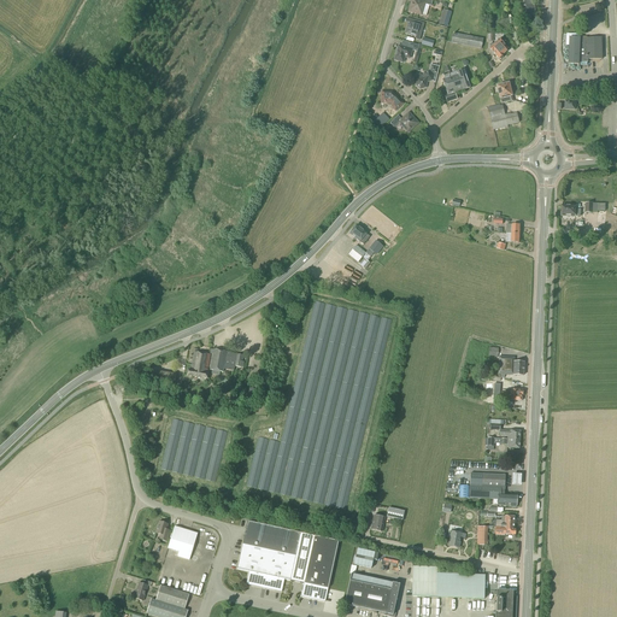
[(432,6),(433,0),(421,0),(421,1),(415,0),(411,0),(409,12),(421,16),(424,5),(432,6)]
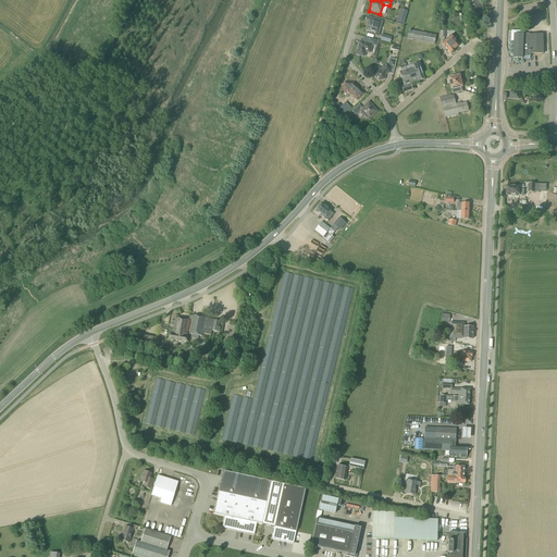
[(481,5),(480,0),(474,0),(475,5),(474,5),(475,14),(484,14),(483,4),(481,5)]
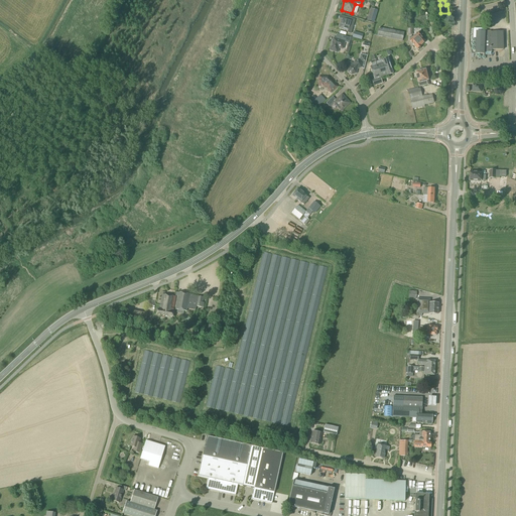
[(370,9),(367,21),(374,23),(377,11),(370,8),(370,9)]
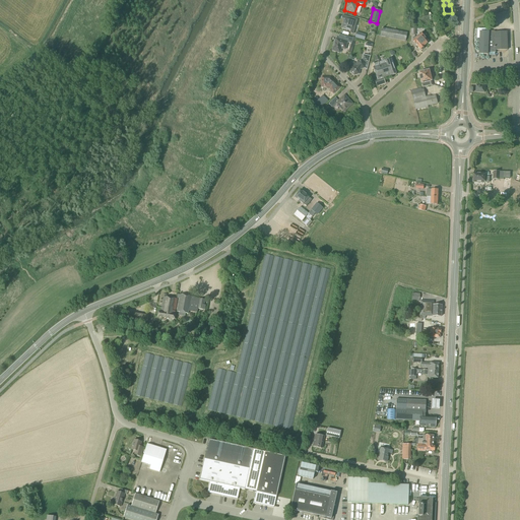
[(353,35),(358,20),(347,17),(346,20),(344,19),(341,29),(350,31),(349,34),(353,35)]
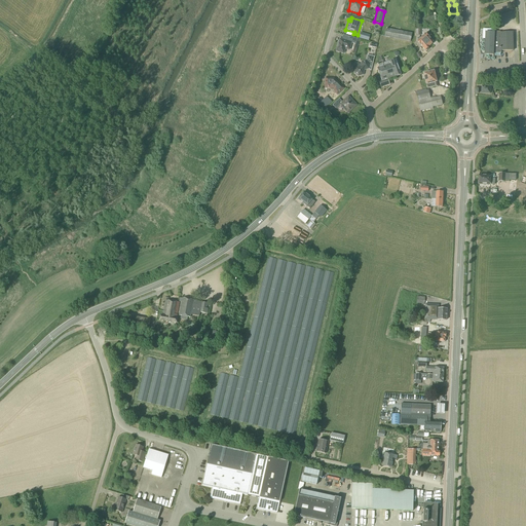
[(410,42),(411,34),(386,29),(384,37),(410,42)]
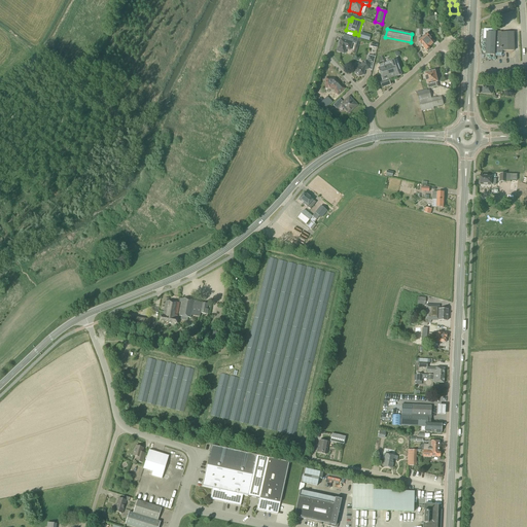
[(369,41),(371,35),(361,33),(359,38),(369,41)]
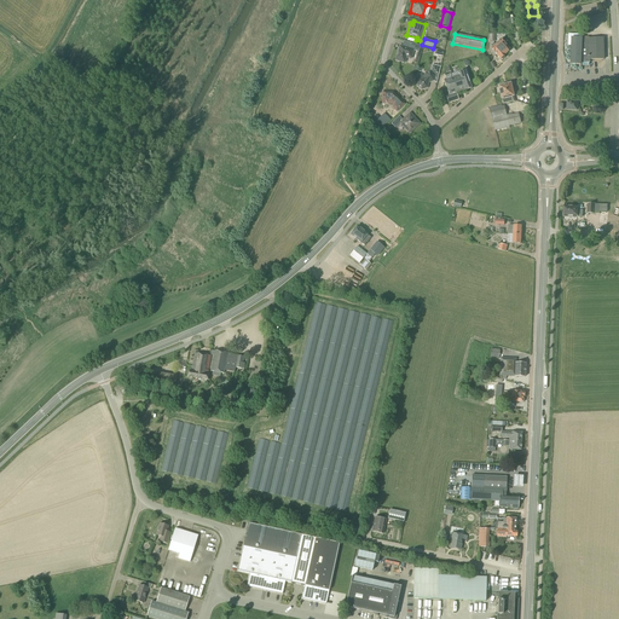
[(502,51),(505,55),(509,52),(509,50),(504,45),(507,42),(503,39),(495,46),(497,48),(498,47),(501,50),(499,51),(501,52),(502,51)]
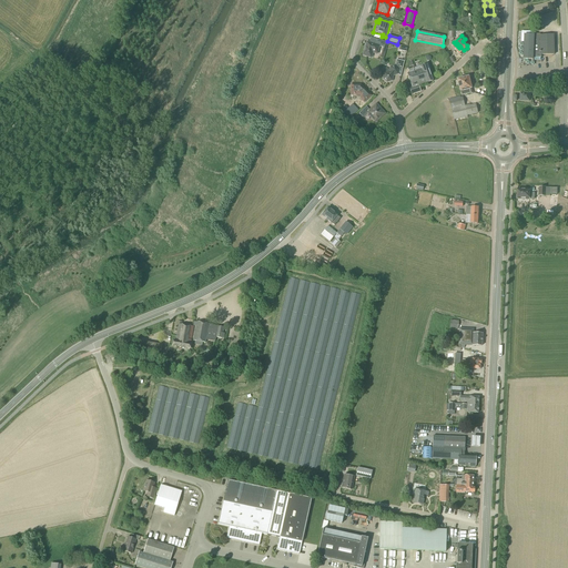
[(535,37),(535,36),(525,36),(524,59),(534,60),(534,58),(541,58),(541,56),(555,54),(554,36),(540,36),(540,37),(535,37)]
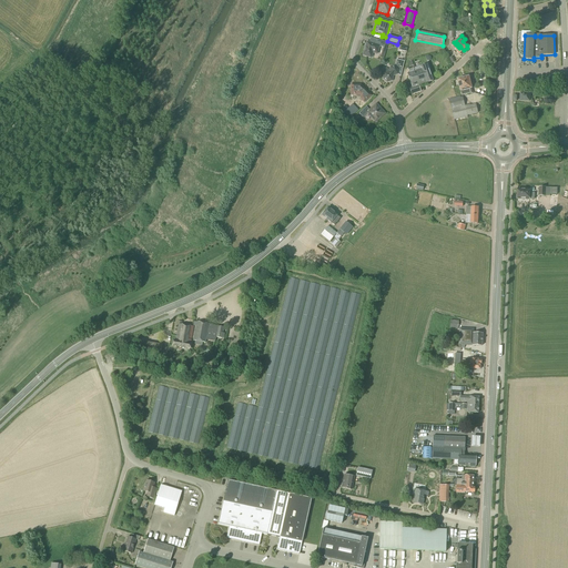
[(384,48),(385,43),(377,40),(375,46),(366,42),(363,56),(371,58),(373,53),(377,54),(379,47),(384,48)]
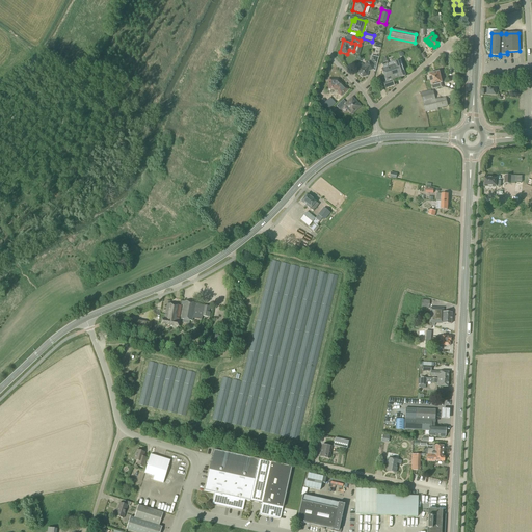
[(433,48),(434,47),(431,44),(430,45),(429,44),(430,43),(428,41),(427,42),(425,40),(424,37),(422,40),(423,41),(419,45),(422,48),(425,46),(430,51),(432,51),(433,50),(433,49),(433,48)]
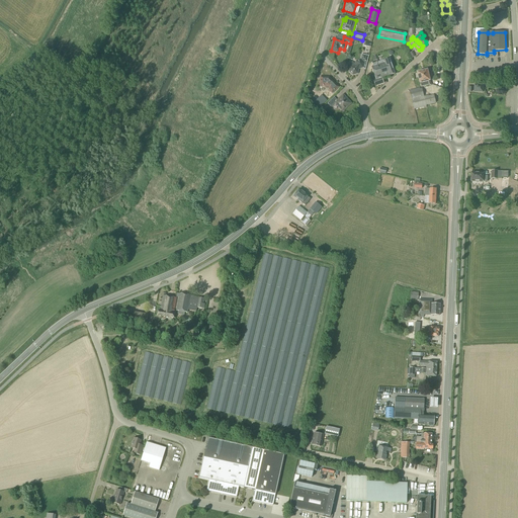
[(365,70),(368,56),(361,55),(360,60),(356,62),(355,64),(351,63),(350,68),(349,72),(352,75),(357,74),(358,70),(362,68),(365,70)]
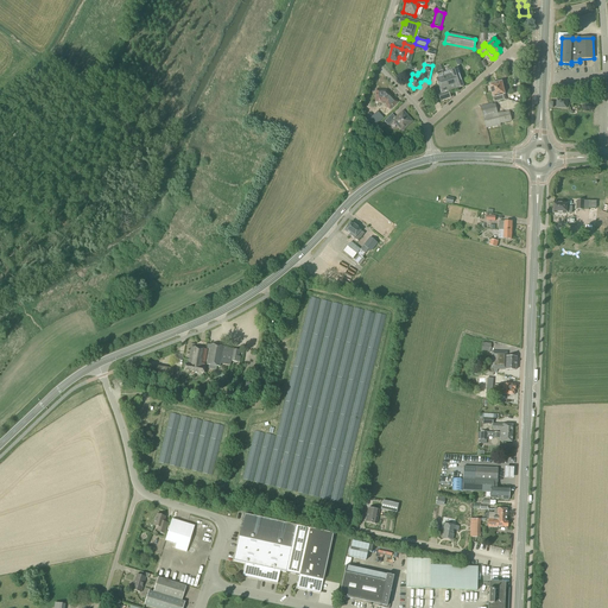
[(456,89),(463,87),(460,78),(461,78),(460,76),(458,76),(457,70),(450,71),(451,75),(444,77),(447,86),(445,87),(448,92),(456,89)]
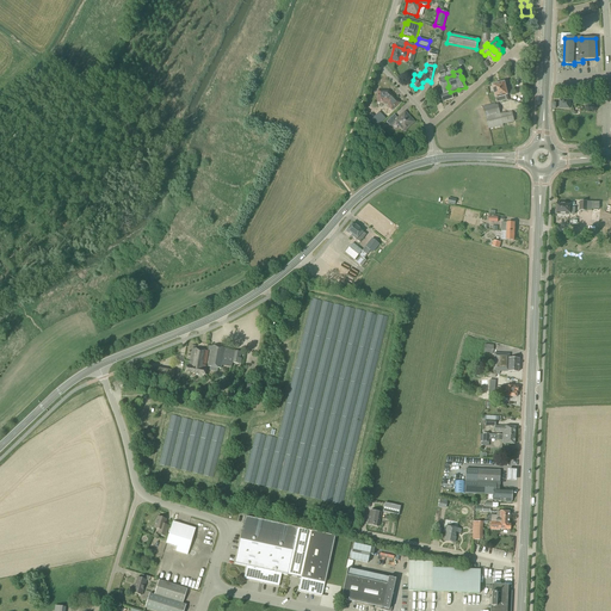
[(446,78),(446,76),(438,79),(443,94),(440,96),(443,102),(452,98),(450,92),(448,87),(449,86),(446,78)]
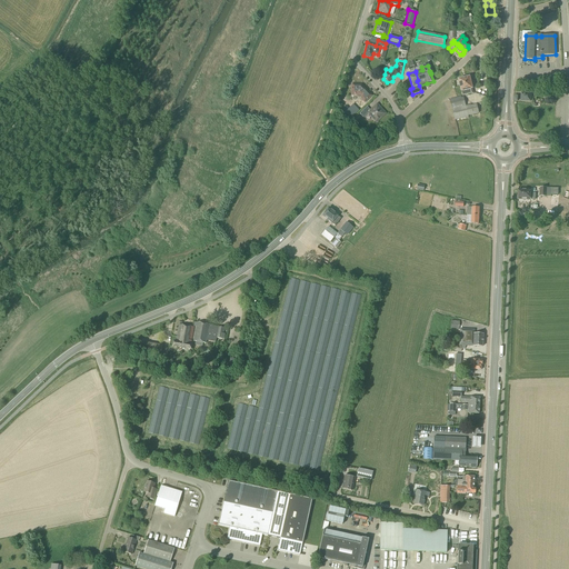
[(462,96),(473,93),(472,89),(470,77),(459,80),(462,91),(461,91),(462,96)]
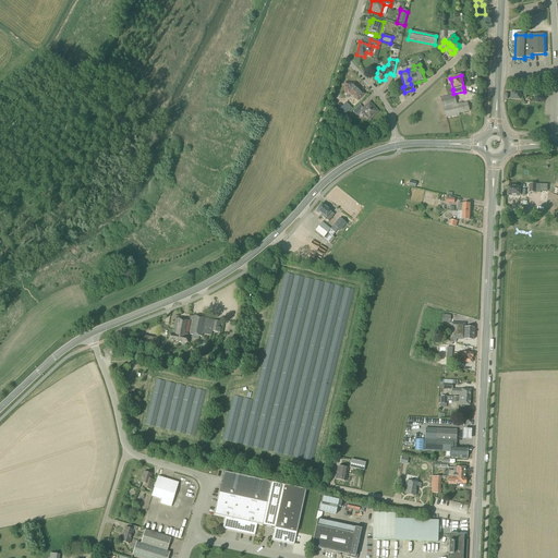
[(351,85),(350,84),(346,83),(344,94),(354,94),(354,97),(358,100),(364,94),(354,84),(352,84),(351,85)]
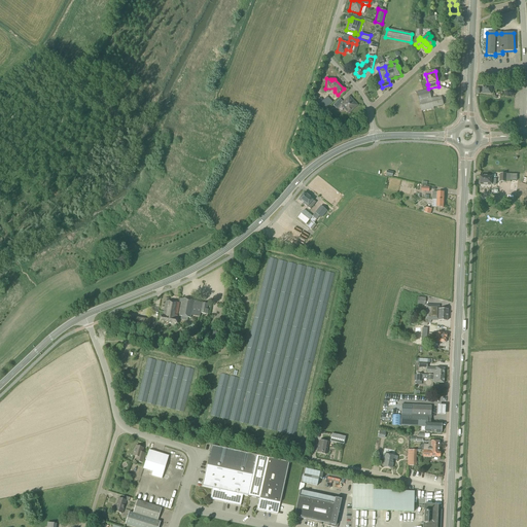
[(491,94),(492,85),(489,85),(489,86),(483,86),(483,94),(491,94)]
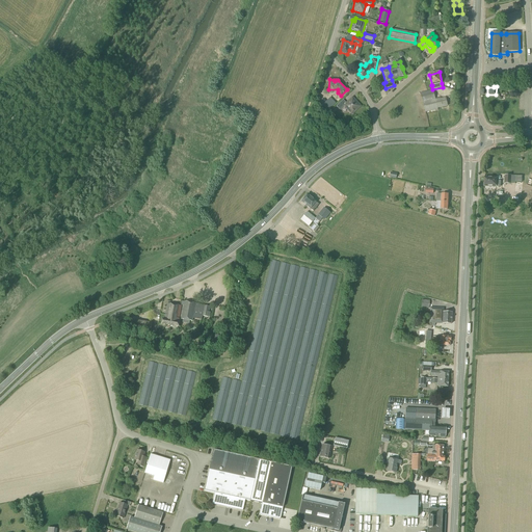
[(435,99),(433,90),(432,91),(421,94),(426,112),(437,109),(437,108),(448,106),(446,98),(441,99),(441,97),(435,99)]
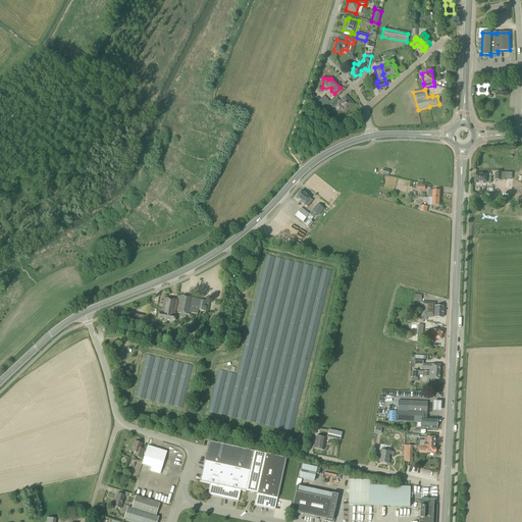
[(314,101),(321,109),(329,102),(323,96),(319,100),(317,98),(314,101)]
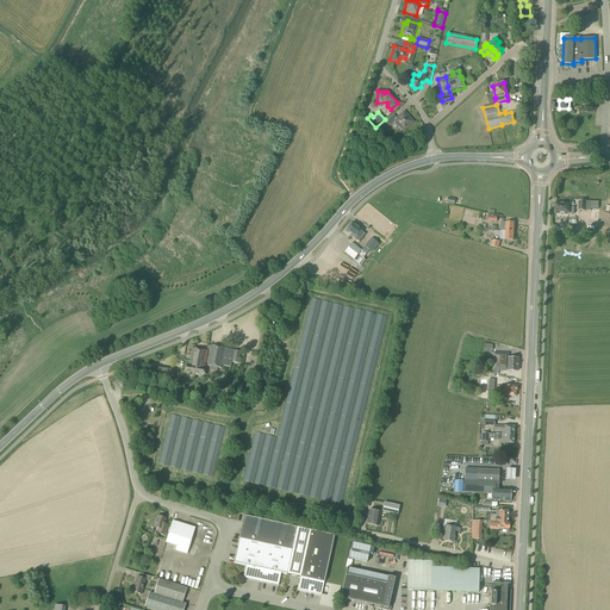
[(412,123),(404,112),(397,119),(393,114),(385,123),(390,126),(394,122),(403,131),(412,123)]
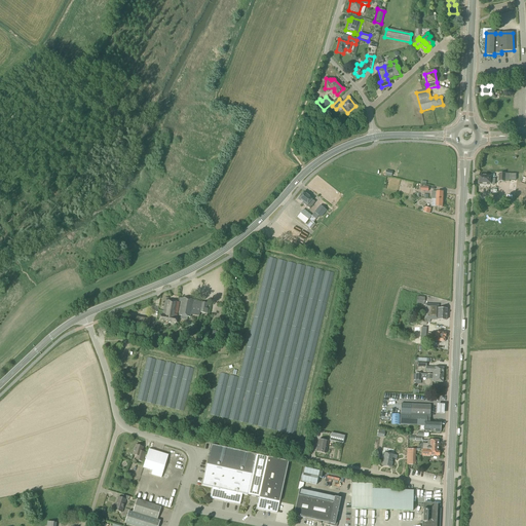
[(516,179),(516,173),(510,172),(510,174),(505,174),(499,174),(498,182),(505,182),(510,182),(510,178),(516,179)]
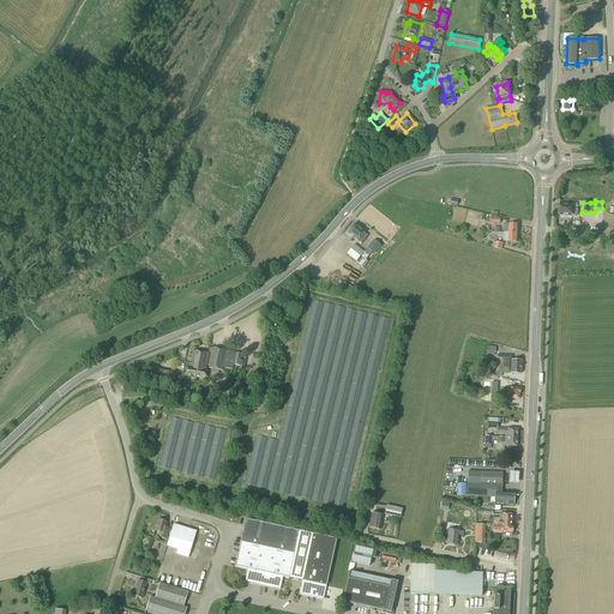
[(578,216),(578,209),(573,209),(573,205),(560,205),(560,210),(559,211),(559,214),(559,215),(572,216),(578,216)]
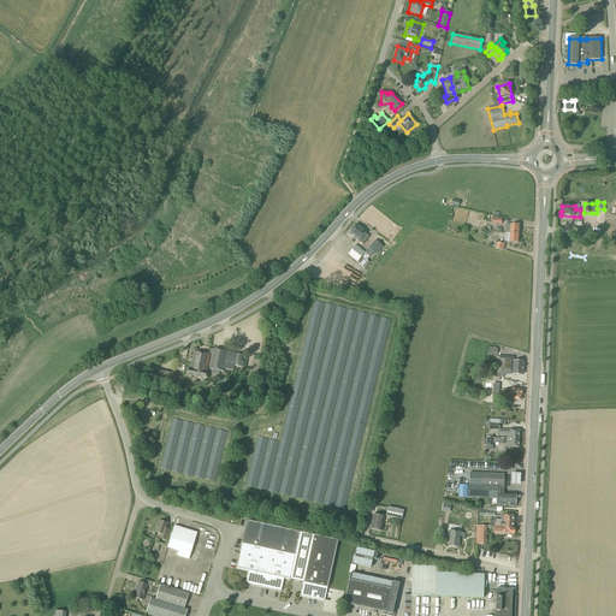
[(362,246),(366,241),(369,237),(366,235),(366,234),(356,225),(353,229),(349,234),(362,246)]
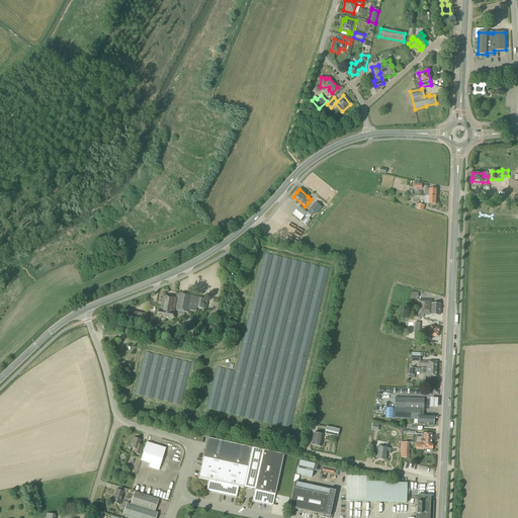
[(436,204),(436,196),(430,196),(425,195),(425,203),(429,203),(436,204)]
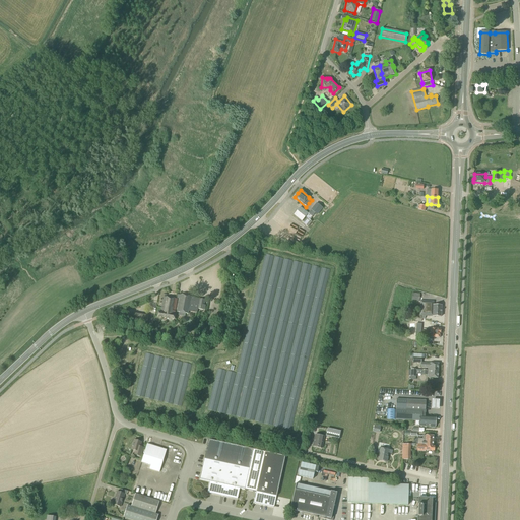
[(316,215),(322,208),(317,204),(311,211),(316,215)]
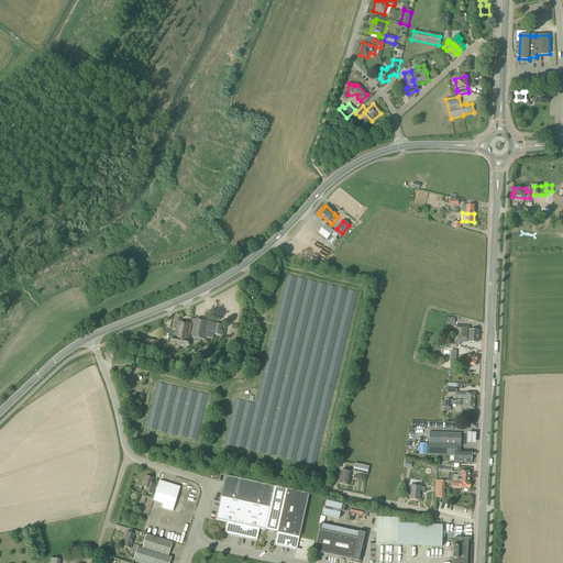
[(331,229),(330,229),(326,224),(318,233),(327,240),(331,235),(327,241),(333,246),(338,240),(335,239),(338,235),(331,229)]
